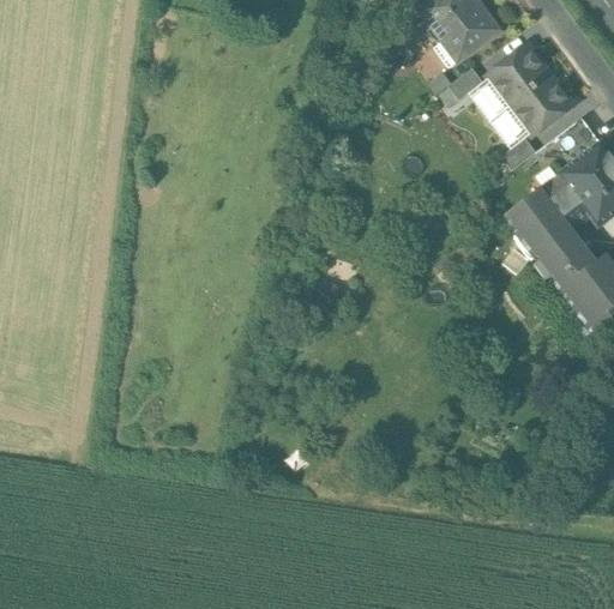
[(407,0),(401,16),(409,26),(421,18),(413,7),(417,4),(415,0),(407,0)]
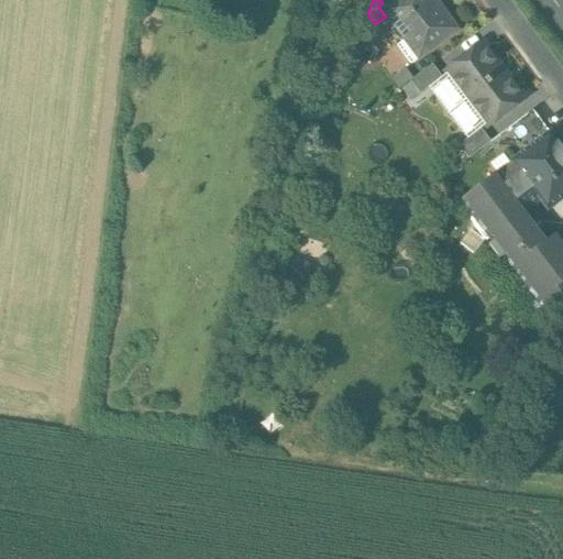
[(386,17),(417,56),(460,23),(440,0),(386,0),(383,3),(378,7),(386,17)]
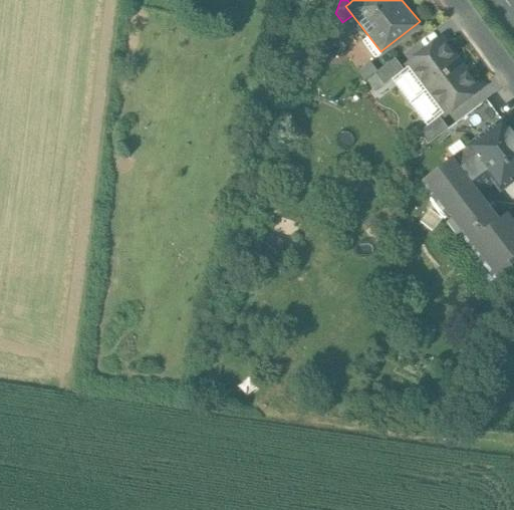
[(460,61),(441,36),(408,61),(413,68),(412,73),(418,81),(423,82),(427,86),(460,61)]
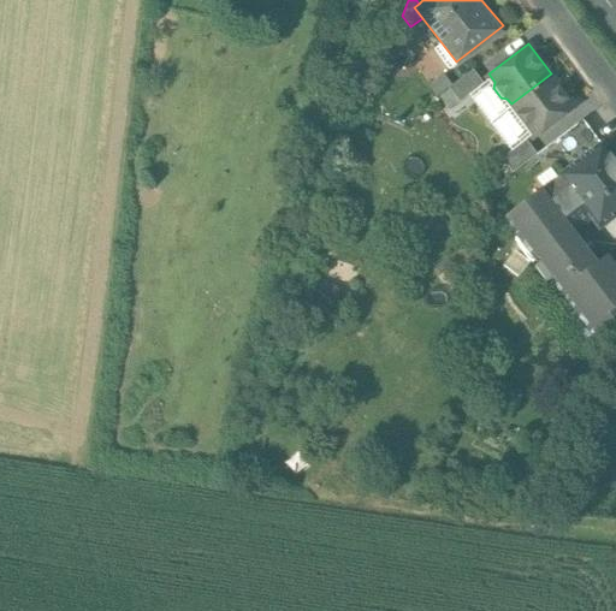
[(474,66),(449,84),(460,99),(484,81),(474,66)]
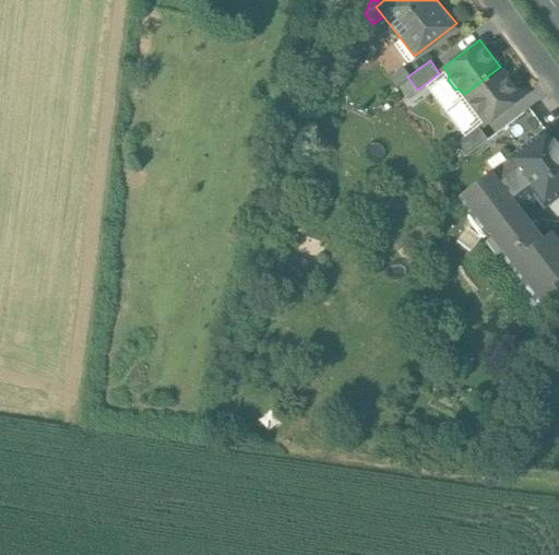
[(500,67),(464,94),(467,99),(466,105),(473,114),(479,115),(485,122),(522,95),(500,67)]
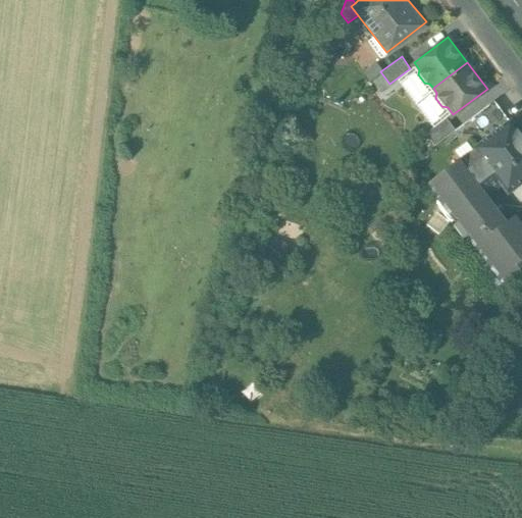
[(494,98),(456,127),(492,134),(510,120),(494,98)]
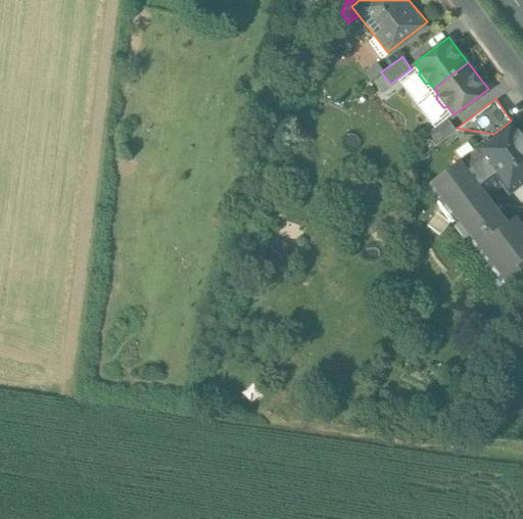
[(447,115),(426,131),(435,143),(457,128),(447,115)]
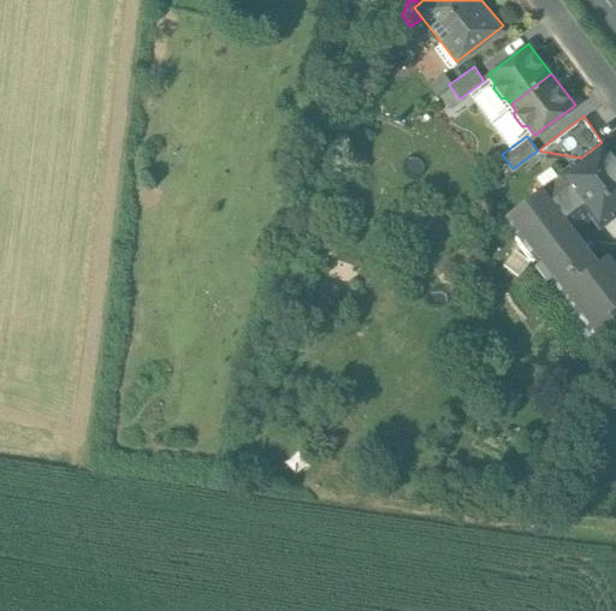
[(581,158),(561,172),(592,214),(599,224),(615,211),(615,159),(603,141),(602,142),(581,158)]
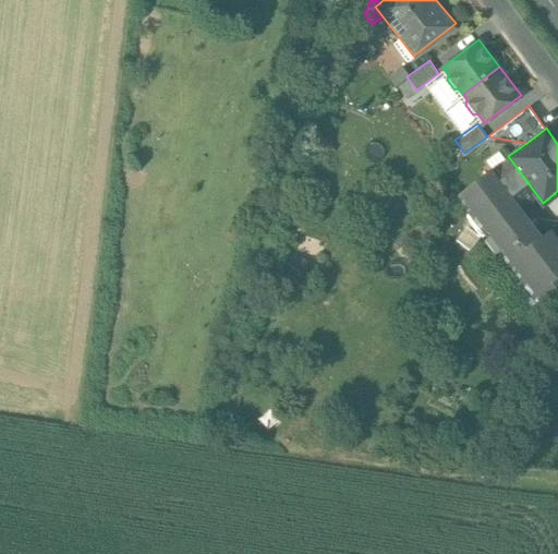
[(508,156),(460,193),(488,230),(519,207),(536,194),(508,156)]
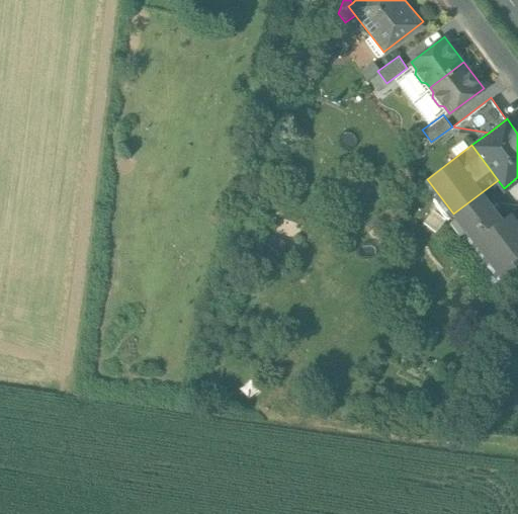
[(497,212),(497,213),(482,192),(453,213),(469,234),(468,234),(512,291),(517,286),(517,220),(512,212),(503,220),(497,212)]
